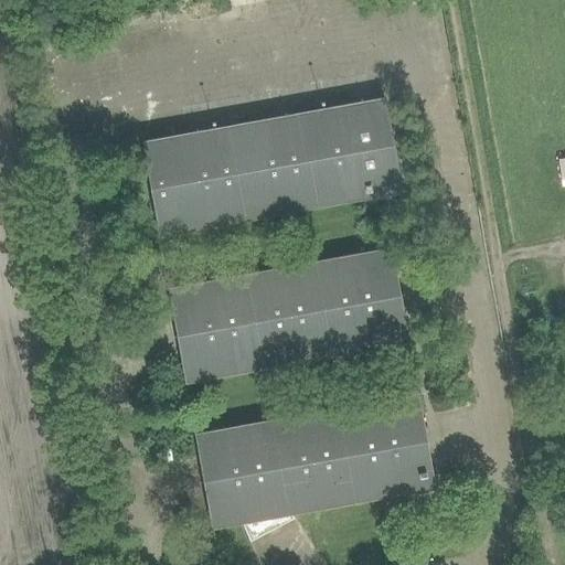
[(383,97),(140,141),(158,236),(401,192),(383,97)]
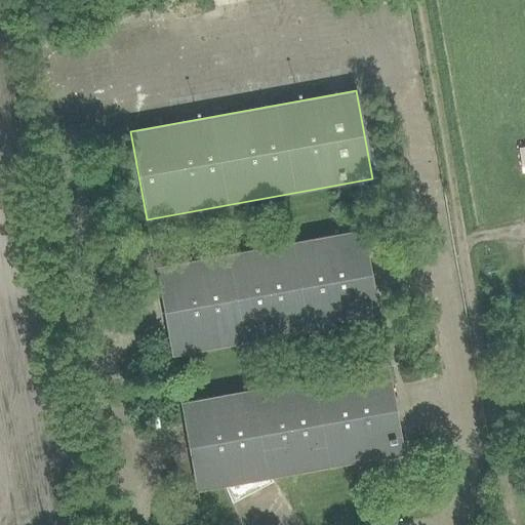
[(363,230),(155,267),(170,354),(378,317),(363,230)]
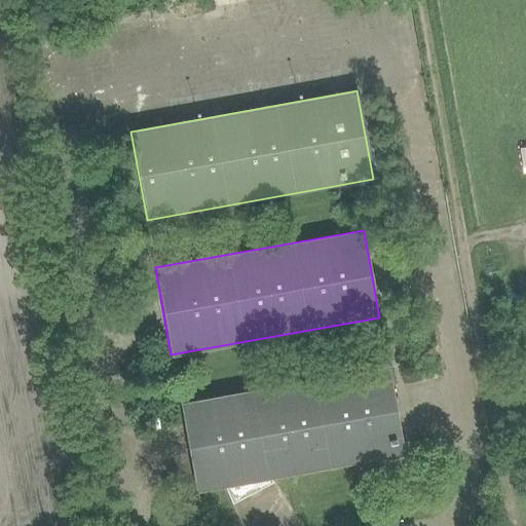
[(137,352),(139,364),(149,363),(147,351),(137,352)]
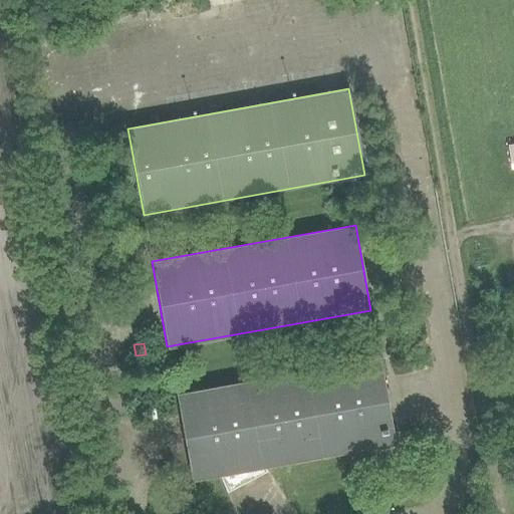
[(378,356),(176,395),(192,481),(395,443),(378,356)]
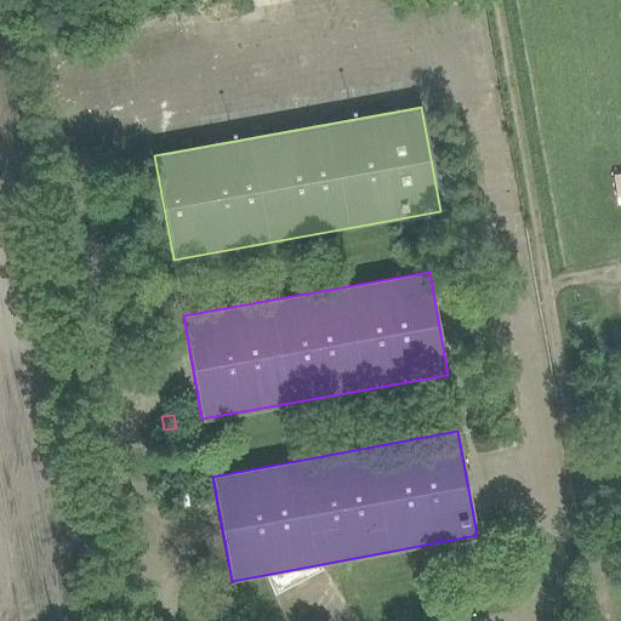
[(176,495),(178,508),(189,506),(187,493),(176,495)]
